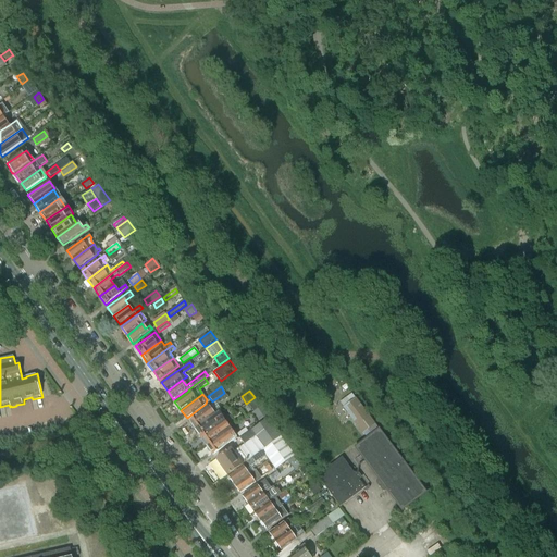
[(220,396),(212,401),(214,404),(215,406),(223,400),(220,396)]
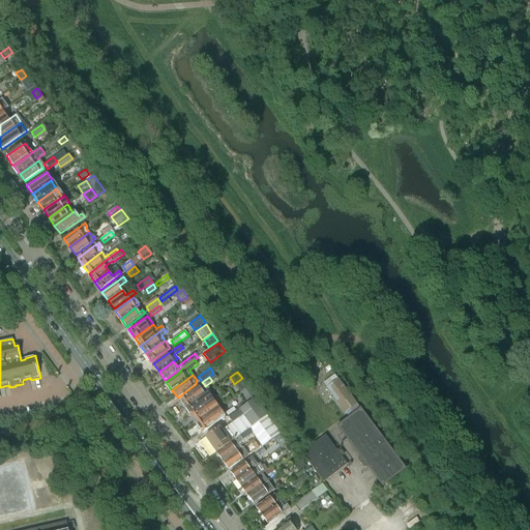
[(236,384),(241,391),(248,386),(243,379),(236,384)]
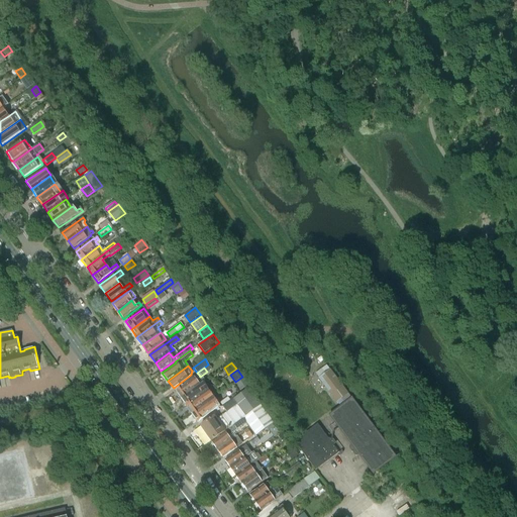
[(341,399),(345,404),(351,399),(330,371),(319,379),(337,403),(341,399)]
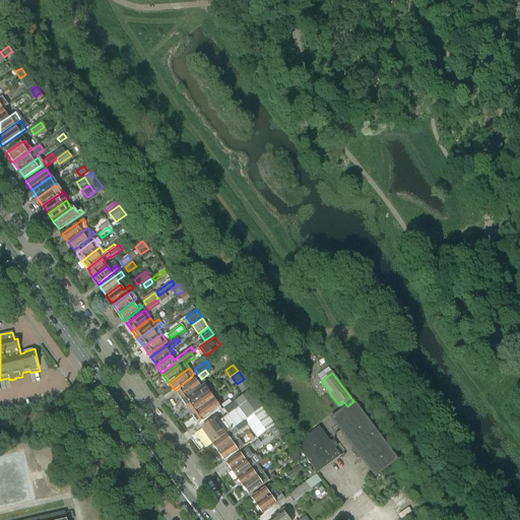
[(246,379),(237,385),(238,387),(242,384),(246,390),(251,386),(246,379)]
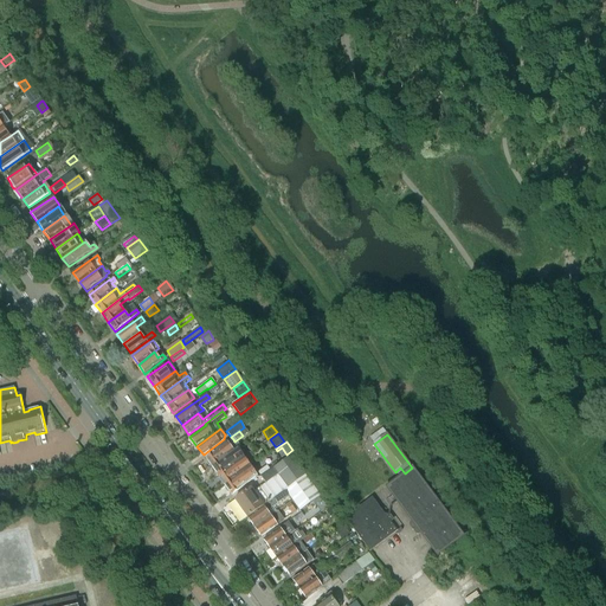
[(212,468),(236,450),(230,443),(226,443),(205,458),(212,468)]
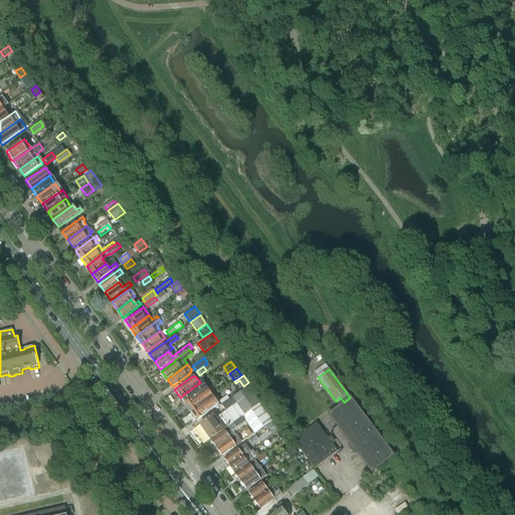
[(200,382),(180,397),(185,404),(205,390),(208,388),(202,381),(200,382)]
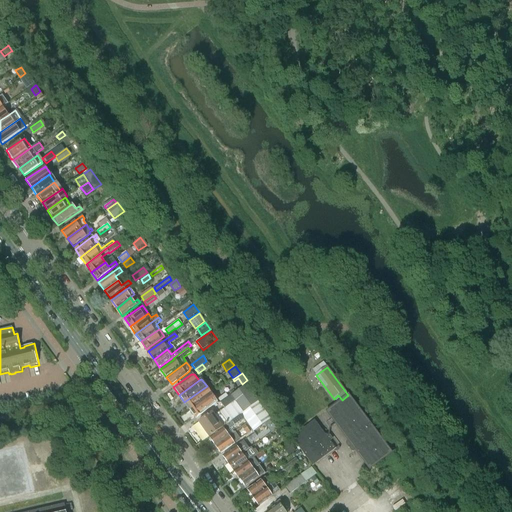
[(215,416),(223,427),(241,414),(253,431),(271,419),(246,384),(221,403),(225,408),(215,416)]
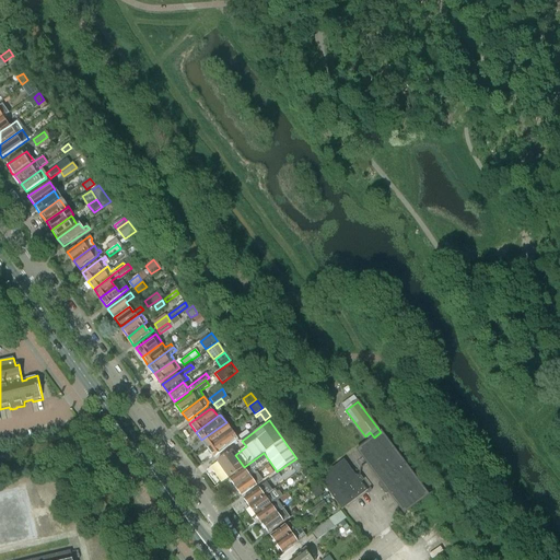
[(223,424),(201,440),(208,448),(228,434),(232,431),(226,422),(223,424)]
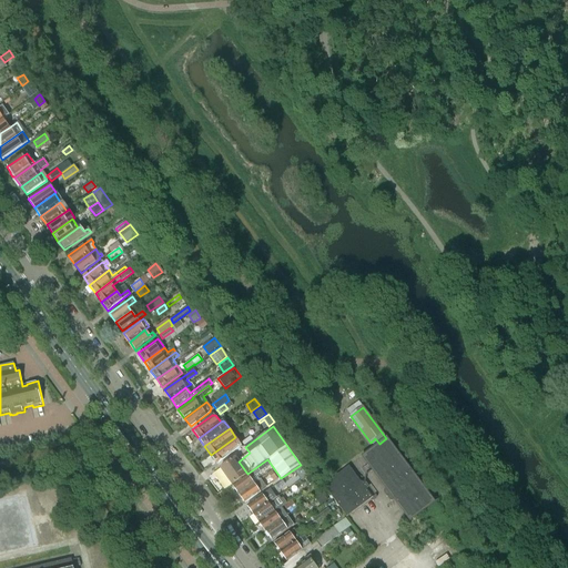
[(252,439),(250,436),(242,443),(244,446),(252,439)]
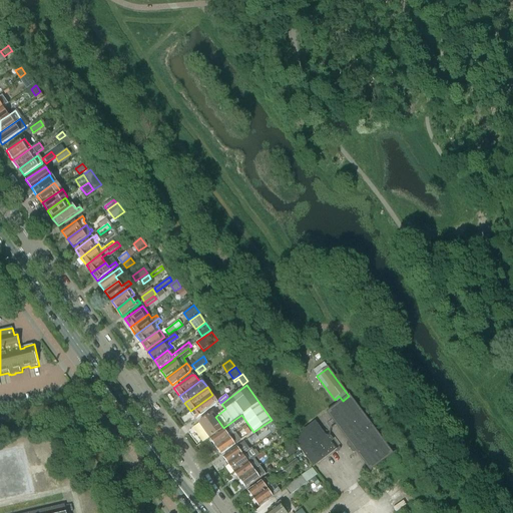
[(208,398),(190,411),(196,419),(215,405),(218,403),(212,395),(208,398)]
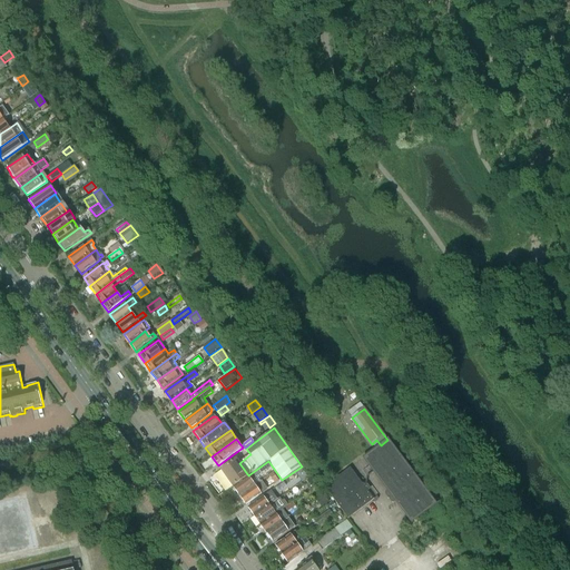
[(387,440),(381,445),(363,459),(374,472),(411,522),(435,504),(387,440)]
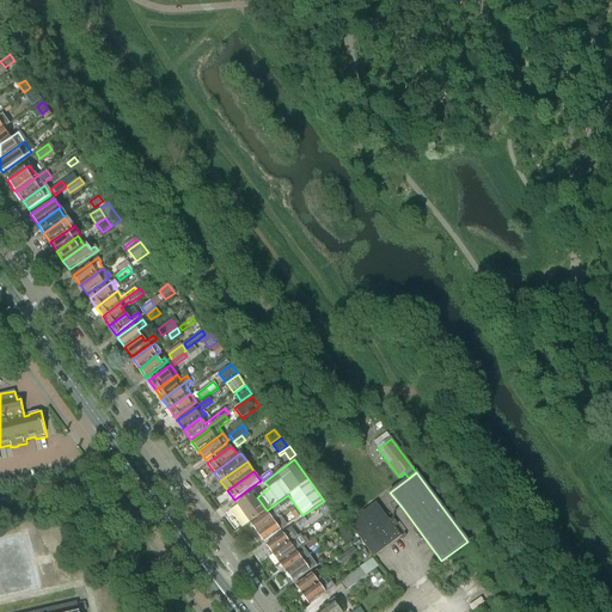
[(267,510),(257,497),(254,493),(237,505),(250,522),(267,510)]
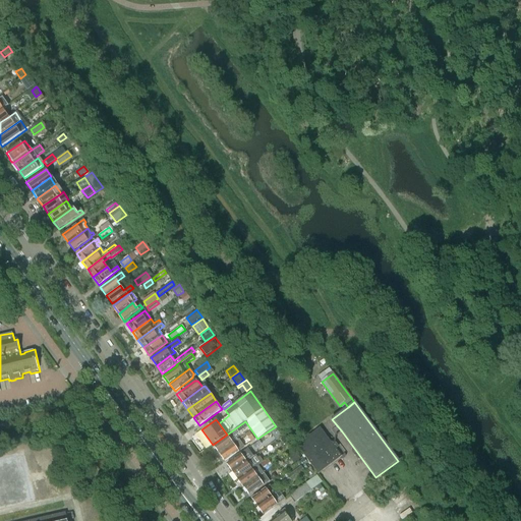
[(239,433),(248,426),(245,422),(236,428),(239,433)]
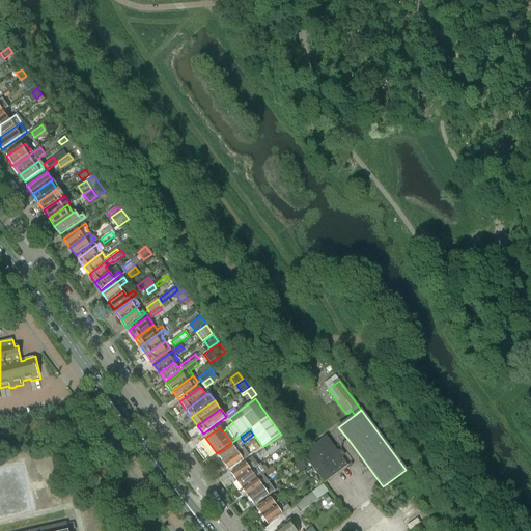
[(340,451),(337,451),(326,436),(303,453),(302,454),(324,483),(348,466),(340,454),(341,451),(340,451)]
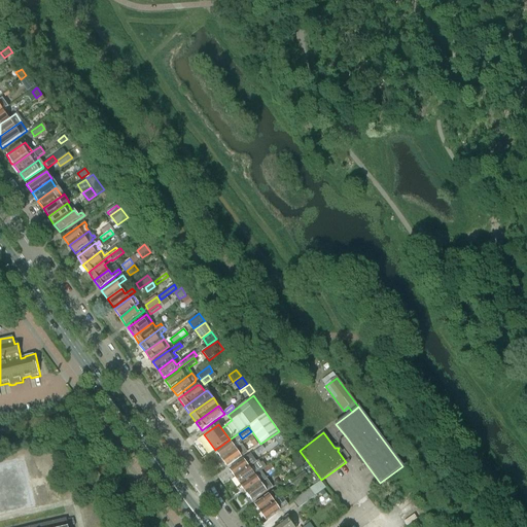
[(215,451),(221,459),(239,446),(236,442),(241,438),(238,434),(215,451)]
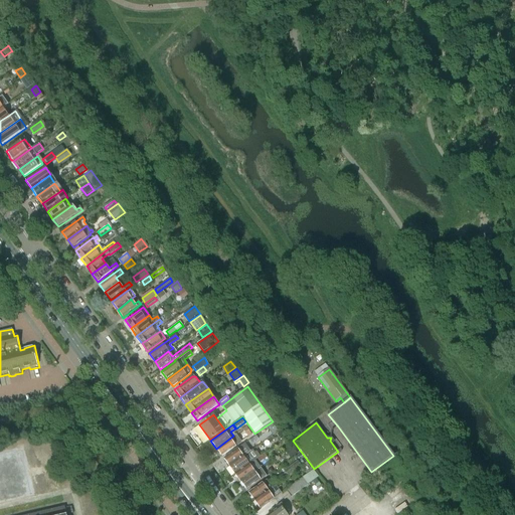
[(245,426),(238,433),(242,439),(250,433),(245,426)]
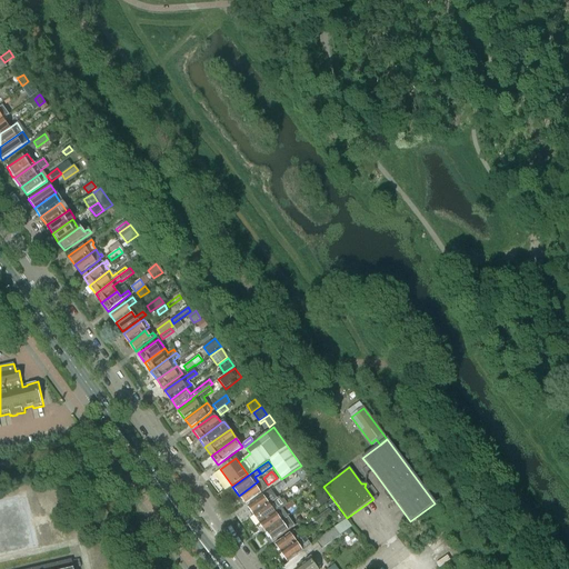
[(312,476),(307,479),(310,486),(316,481),(312,476)]
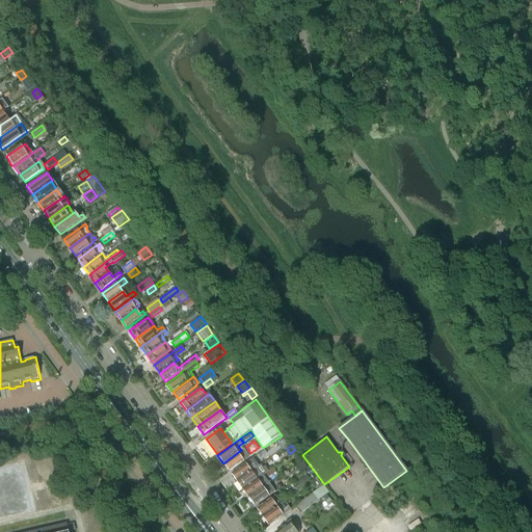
[(242,450),(241,450),(223,463),(229,471),(244,460),(242,458),(246,455),(242,450)]
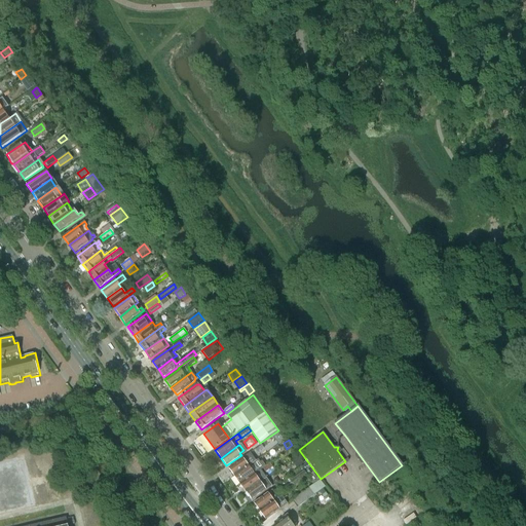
[(234,477),(256,461),(251,453),(229,468),(234,477)]
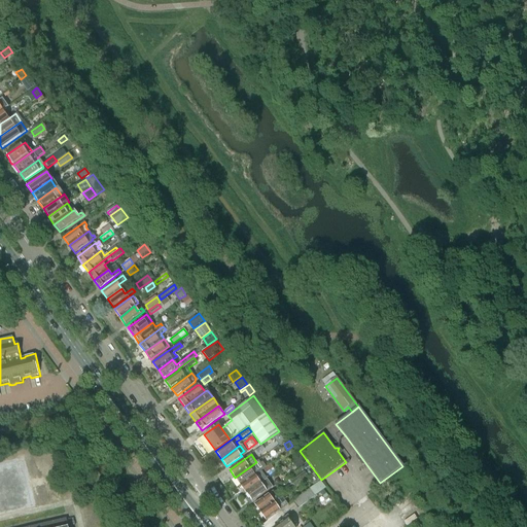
[(304,464),(300,457),(292,462),(297,469),(304,464)]
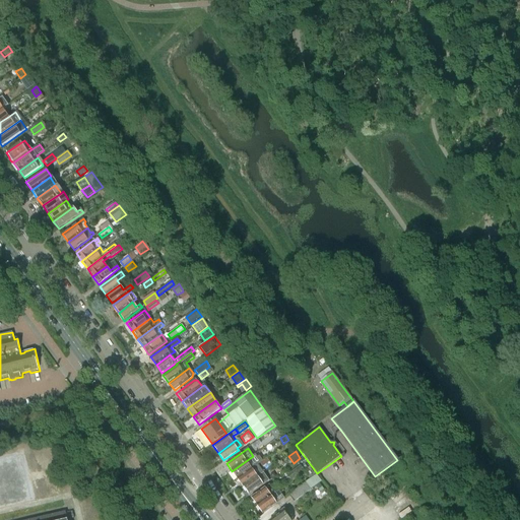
[(232,471),(238,479),(256,466),(260,463),(262,461),(259,456),(257,458),(255,455),(253,456),(232,471)]
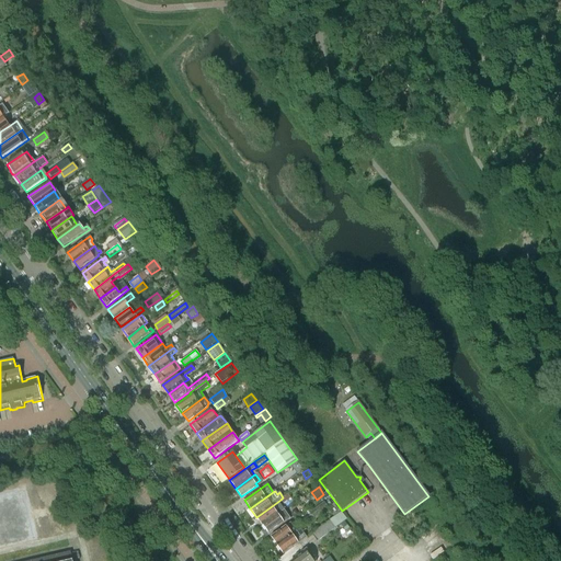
[(283,497),(281,500),(283,503),(290,499),(287,494),(283,497)]
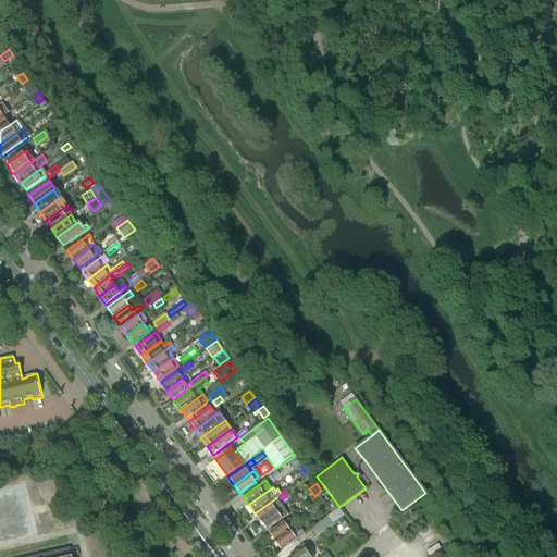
[(312,515),(325,505),(326,505),(322,498),(309,509),(312,515)]
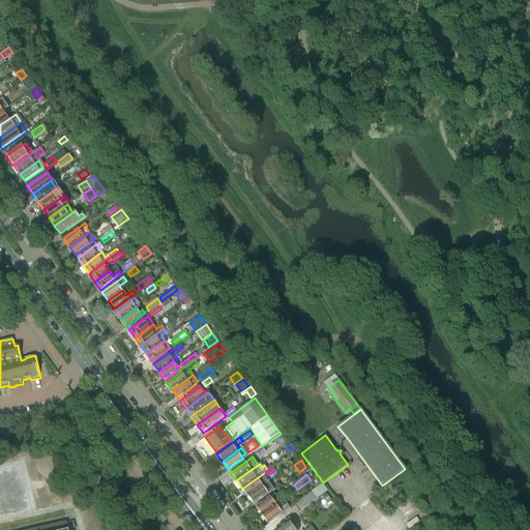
[(247,496),(266,482),(261,475),(242,489),(247,496)]
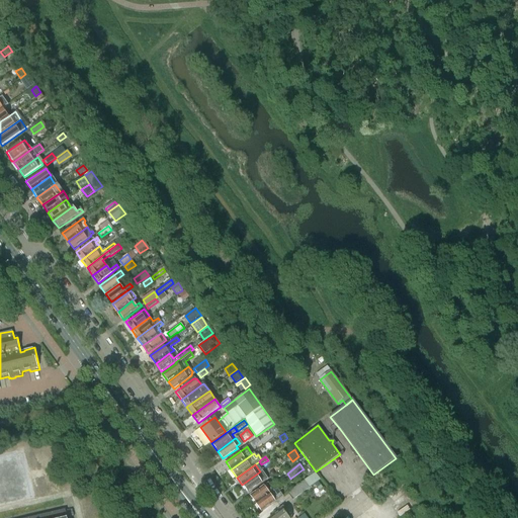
[(304,469),(303,469),(308,478),(314,472),(309,465),(308,465),(304,469)]
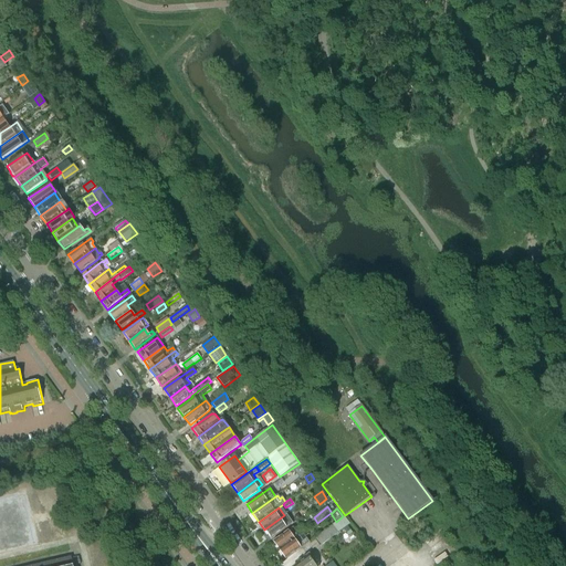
[(284,515),(264,530),(271,538),(293,523),(289,519),(287,520),(284,515)]
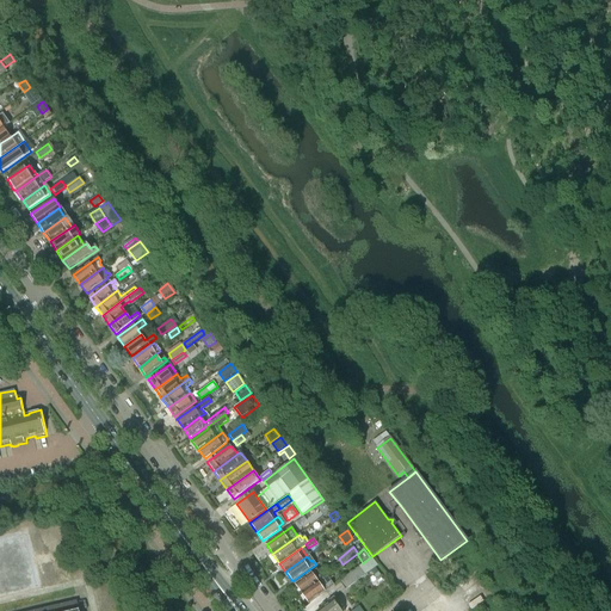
[(376,566),(370,559),(340,581),(346,588),(376,566)]
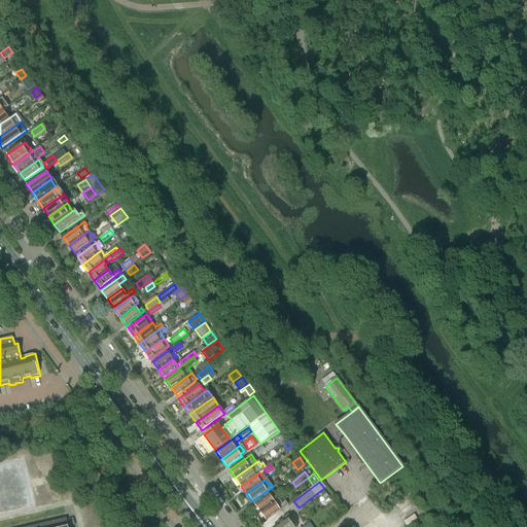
[(260,513),(279,499),(273,491),(254,504),(260,513)]
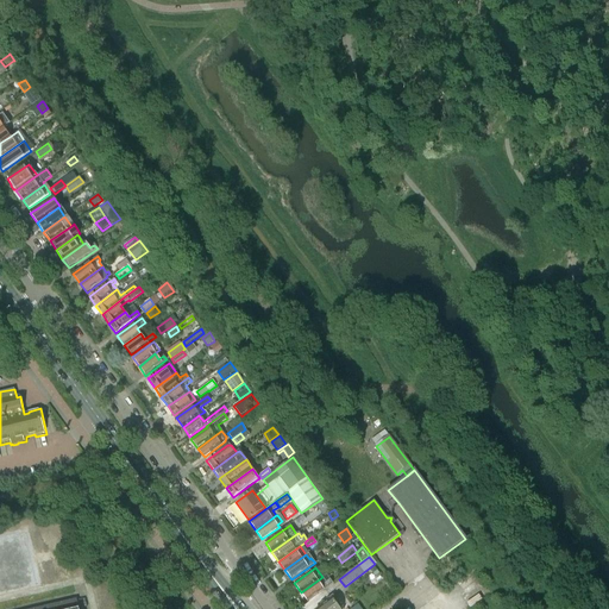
[(322,577),(301,592),(307,602),(324,590),(332,584),(330,581),(326,583),(322,577)]
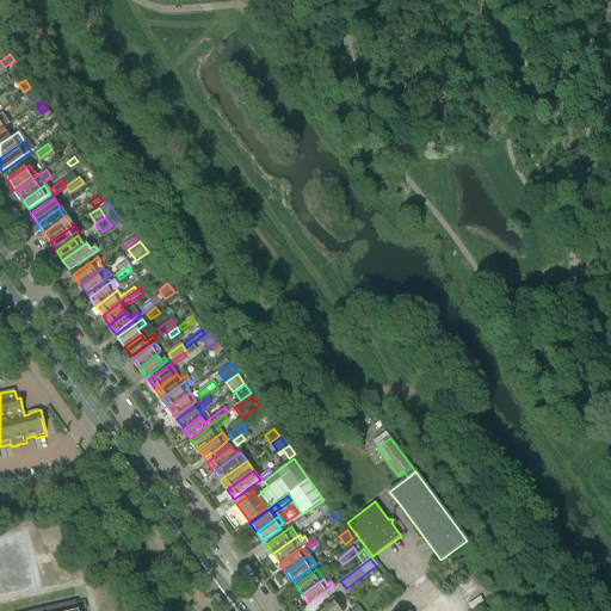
[(343,610),(334,598),(328,603),(329,604),(319,610),(343,610)]
